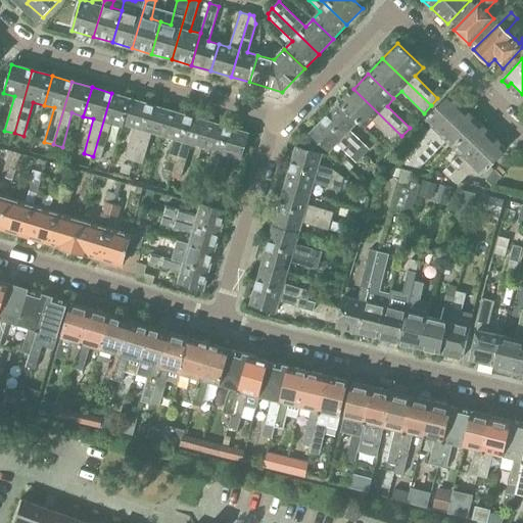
[(395,142),(401,136),(353,89),(340,103),(359,122),(357,123),(364,130),(373,121),(395,142)]
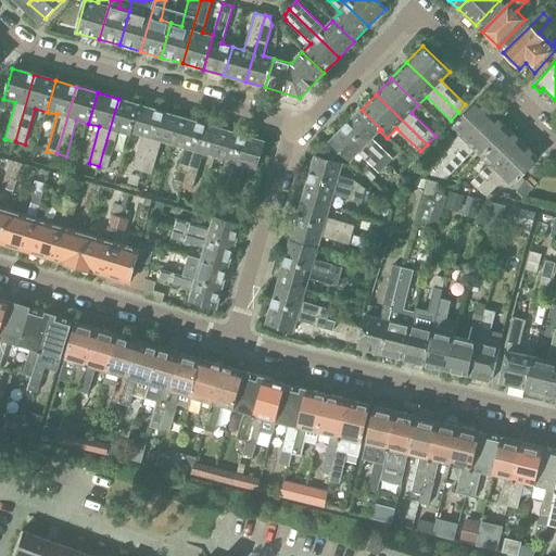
[(118,99),(99,166),(108,168),(118,131),(131,136),(133,134),(141,105),(118,99)]
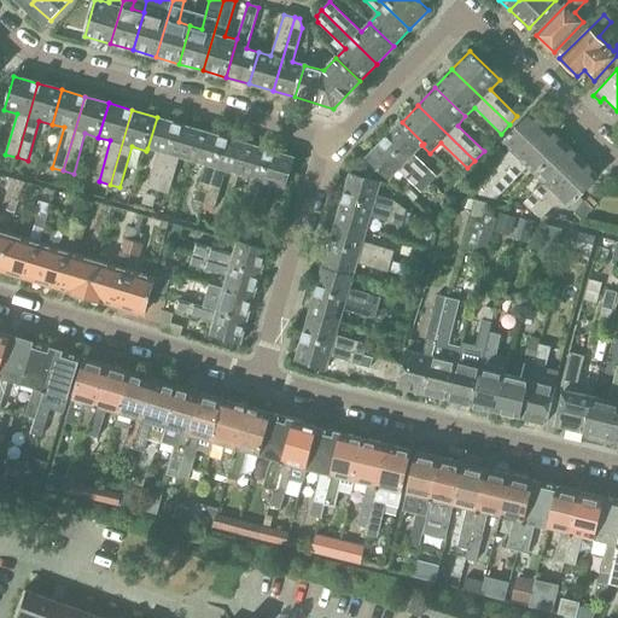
[(481,196),(483,196),(549,128),(532,111),(501,143),(509,151),(473,188),(481,196)]
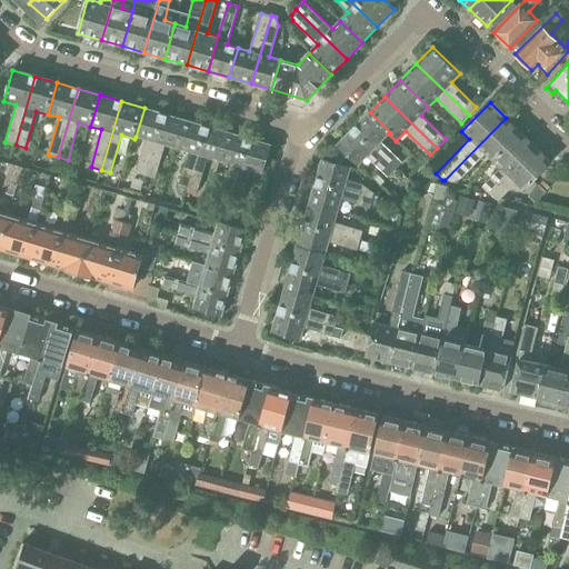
[(147,176),(165,113),(145,108),(136,137),(146,140),(136,172),(147,176)]
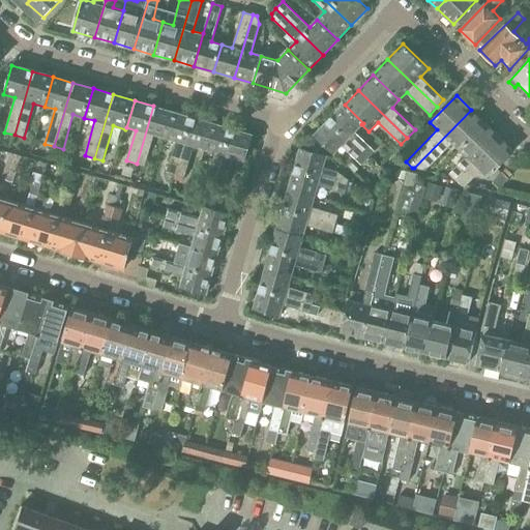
[(345,105),(329,121),(367,158),(375,151),(355,131),(361,124),(363,123),(345,105)]
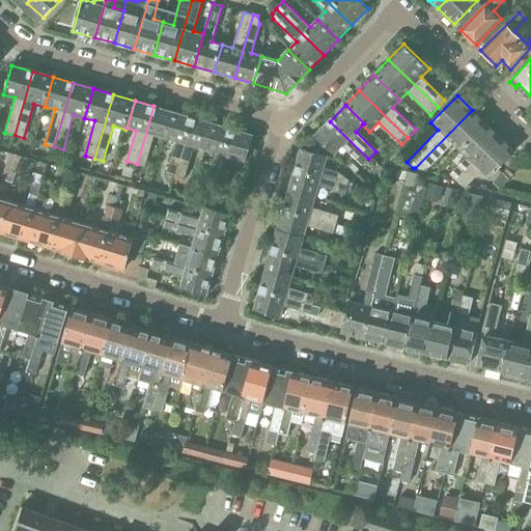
[(154,106),(137,164),(145,167),(154,136),(166,139),(173,111),(154,106)]
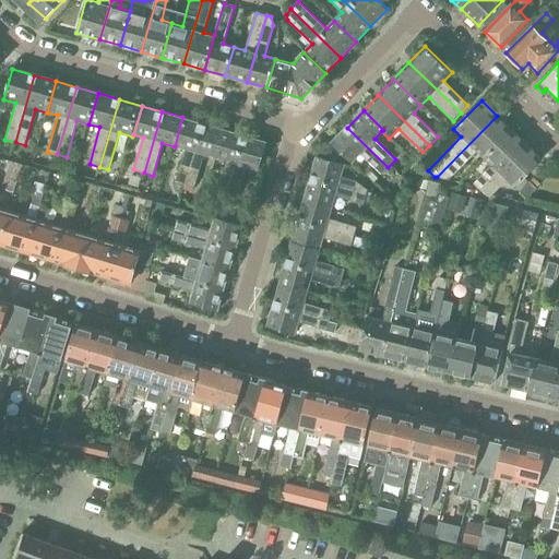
[(512,130),(497,116),(437,177),(449,180),(450,180),(477,153),(484,159),(512,130)]
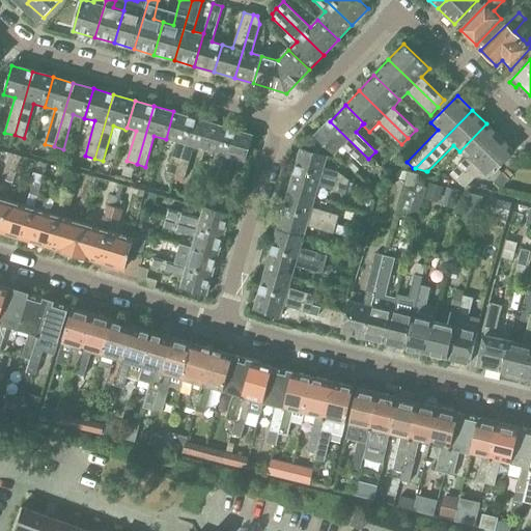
[(176,175),(194,117),(173,111),(166,139),(176,142),(167,173),(175,175),(176,175)]
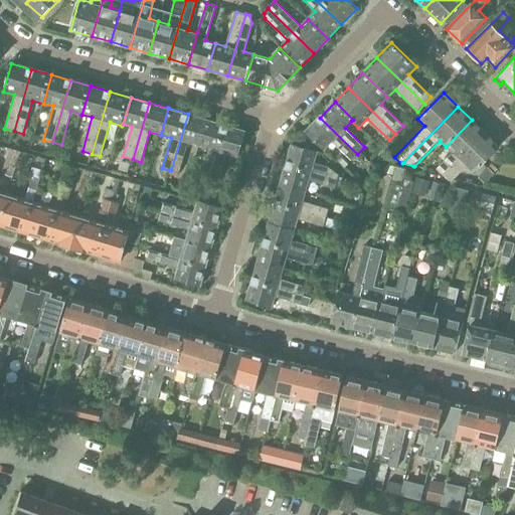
[(188,114),(171,170),(179,172),(188,143),(199,146),(207,119),(188,114)]
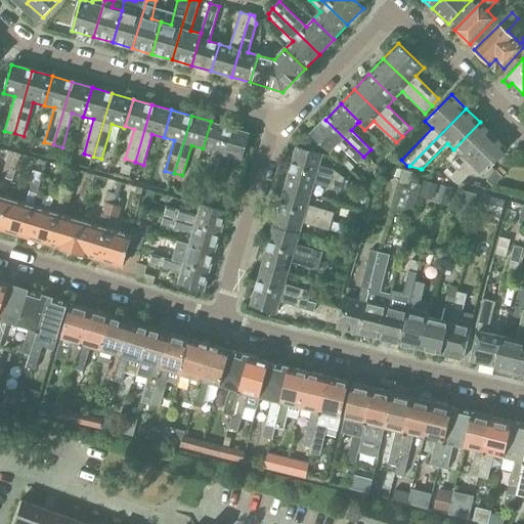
[(363,157),(325,120),(310,135),(330,154),(338,144),(357,163),(363,157)]
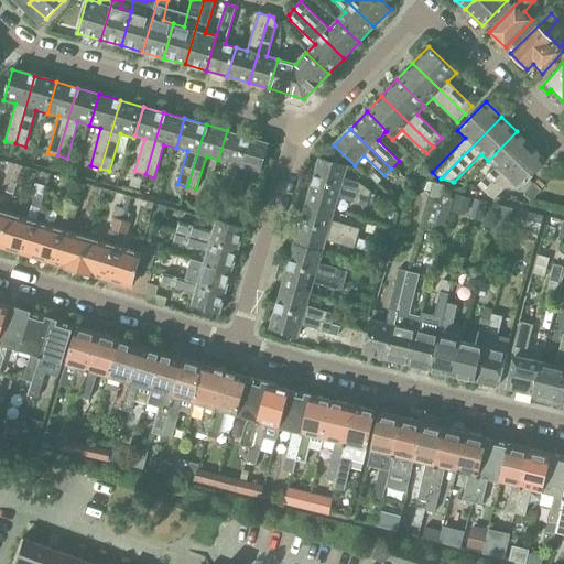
[(229,198),(248,137),(227,130),(218,160),(229,163),(219,196),(229,198)]
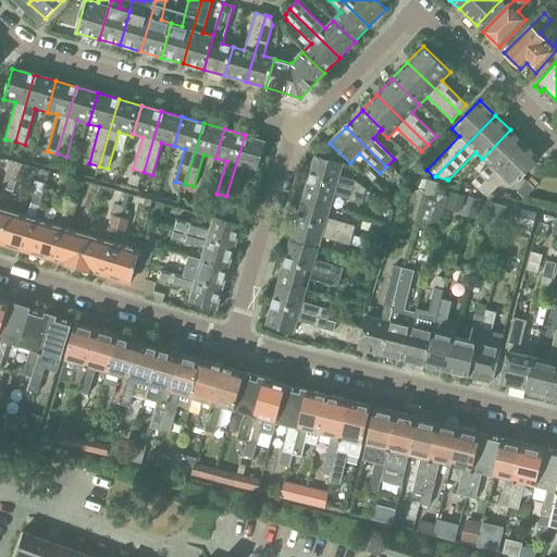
[(477,187),(480,190),(524,144),(510,130),(482,159),(490,165),(472,183),(477,187)]
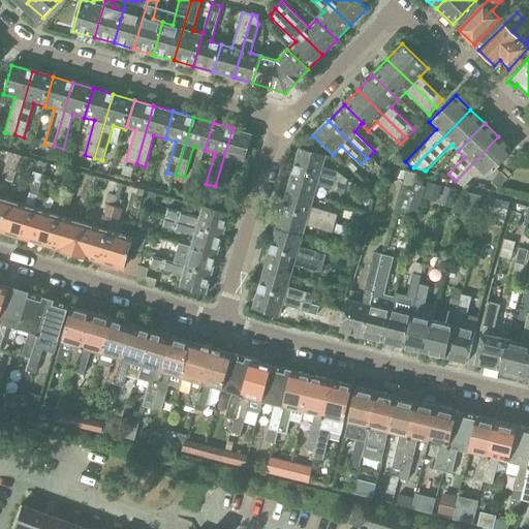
[(232,128),(215,186),(223,189),(232,158),(245,162),(253,134),(232,128)]
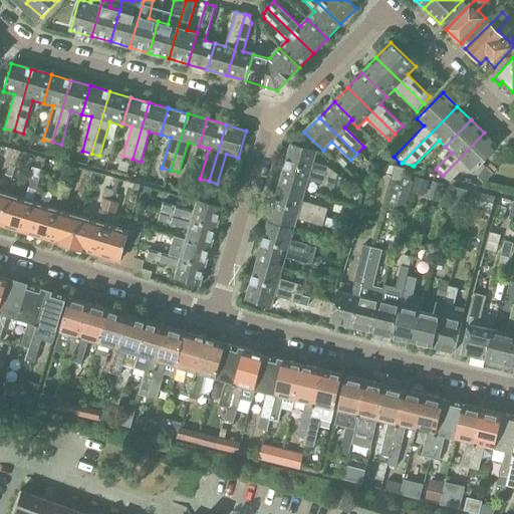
[(484,133),(443,176),(449,181),(452,182),(466,167),(473,173),(499,147),(484,133)]
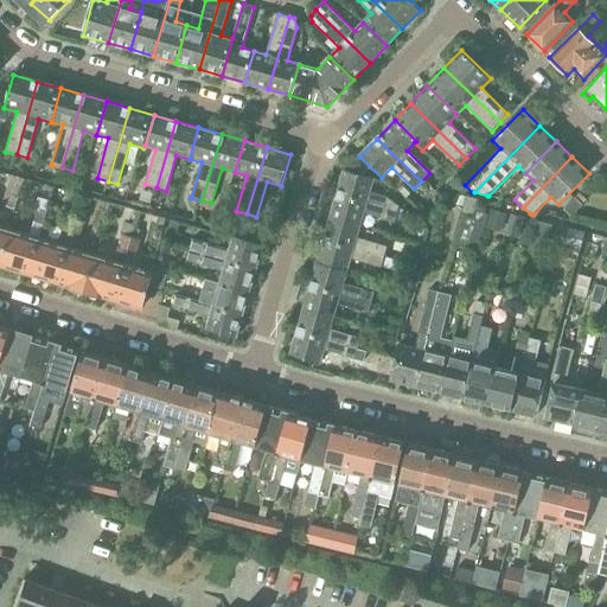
[(337,193),(398,210),(400,206),(387,197),(370,192),(375,178),(344,168),(337,193)]
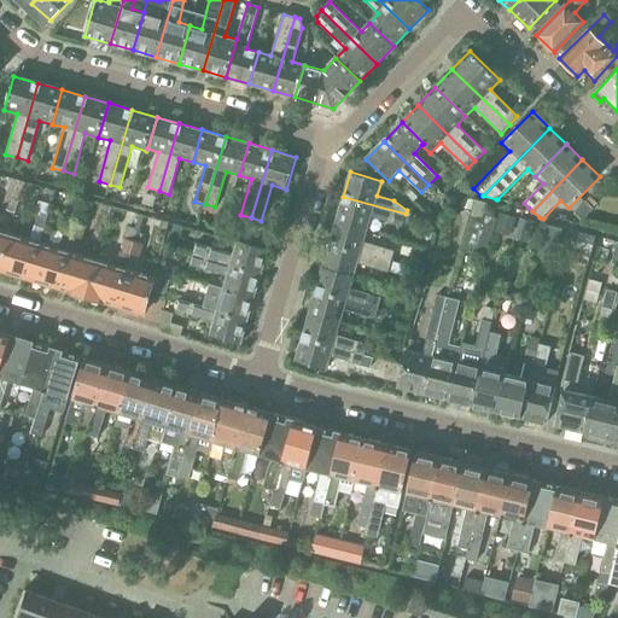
[(157,197),(145,193),(143,204),(153,208),(157,197)]
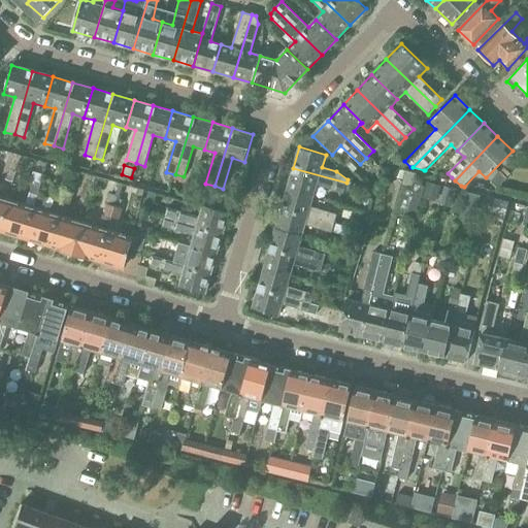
[(288,188),(314,195),(317,185),(343,193),(347,183),(293,168),(288,188)]
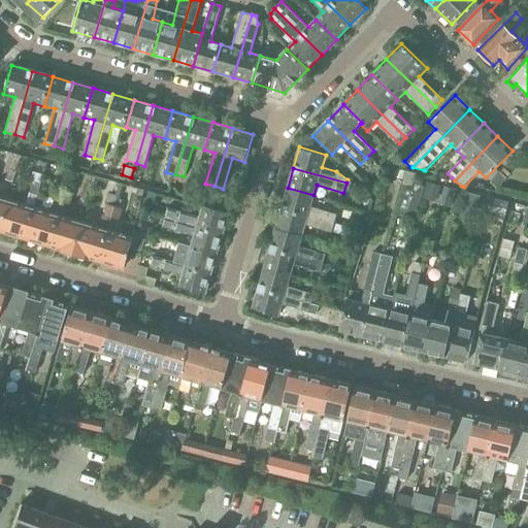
[(396,168),(395,172),(393,176),(403,179),(405,171),(396,168)]
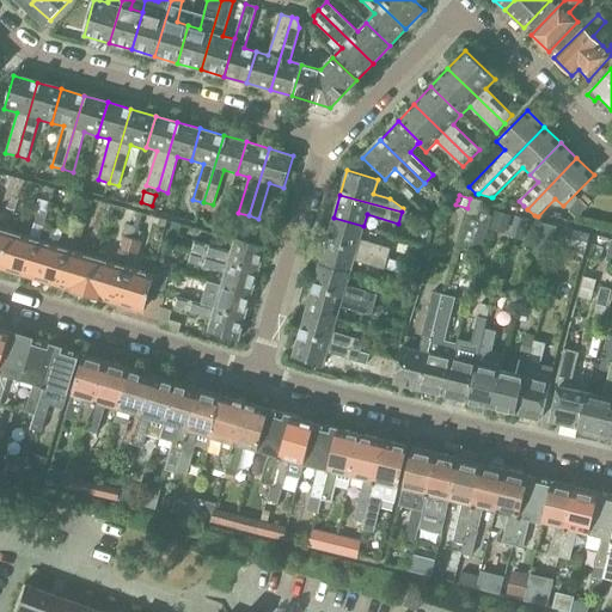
[(585,195),(569,210),(577,218),(592,202),(585,195)]
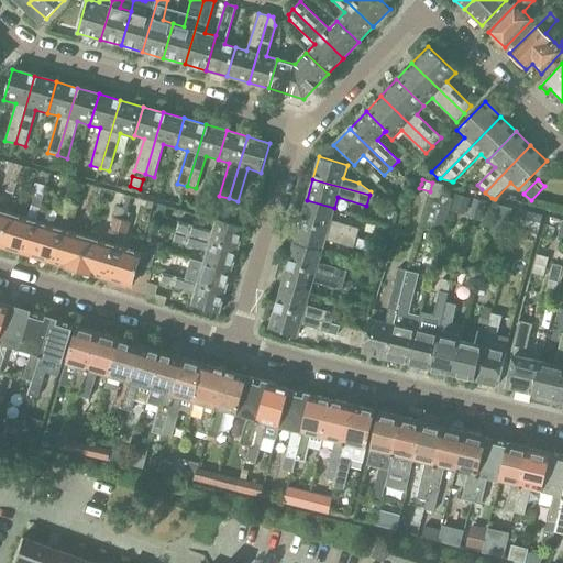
[(444,185),(434,181),(433,181),(430,197),(434,198),(434,201),(432,200),(424,222),(434,227),(433,231),(442,233),(453,199),(441,196),(444,185)]
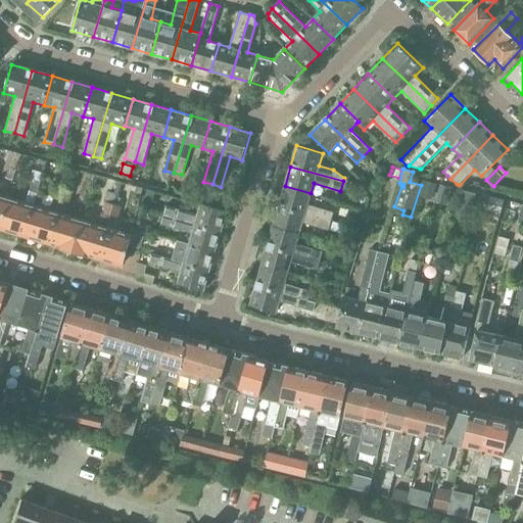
[(30,192),(39,194),(42,182),(33,180),(30,192)]
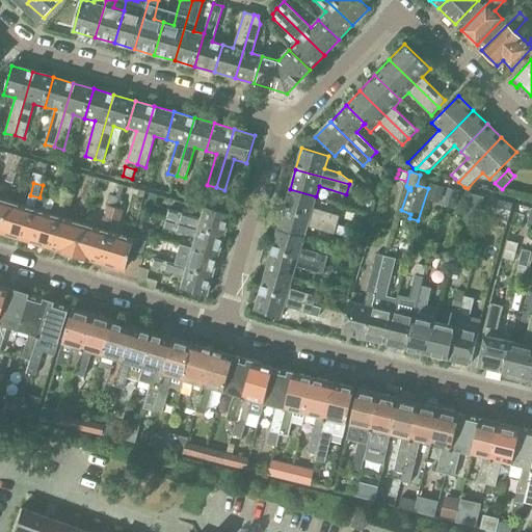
[(430,184),(426,198),(440,203),(445,187),(430,184)]
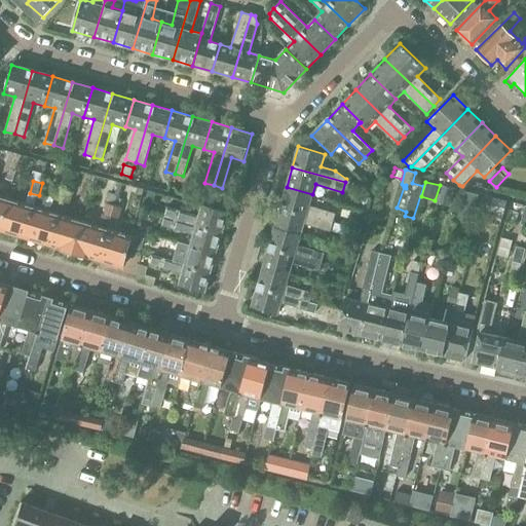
[(451,207),(455,189),(443,186),(439,202),(451,207)]
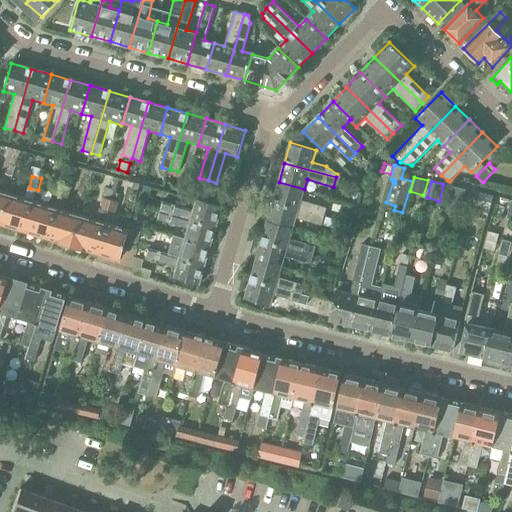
[(52,194),(61,197),(65,185),(56,182),(52,194)]
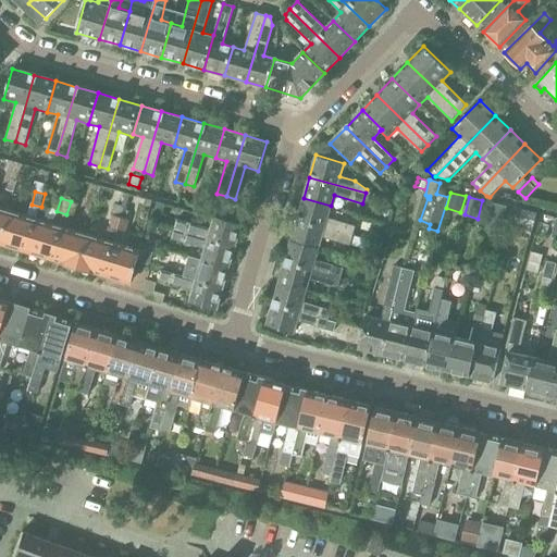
[(297,219),(353,235),(356,226),(327,218),(331,206),(304,198),(297,219)]
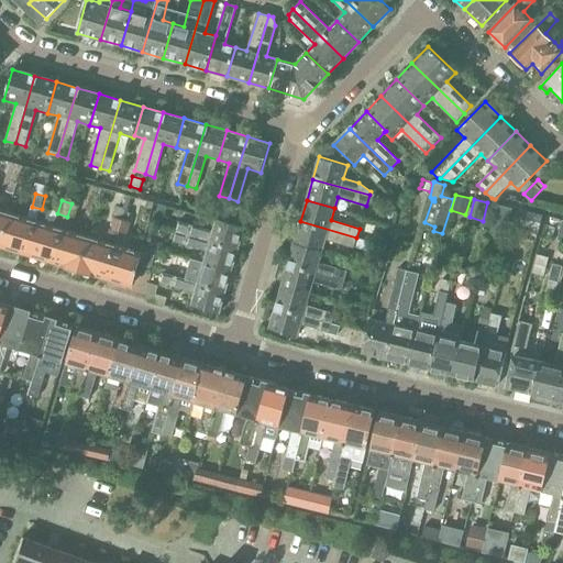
[(79,206),(72,203),(67,217),(75,219),(79,206)]
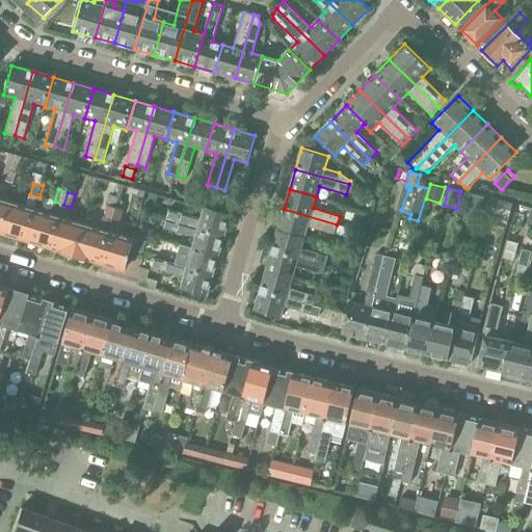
[(157,195),(150,193),(147,204),(155,205),(157,195)]
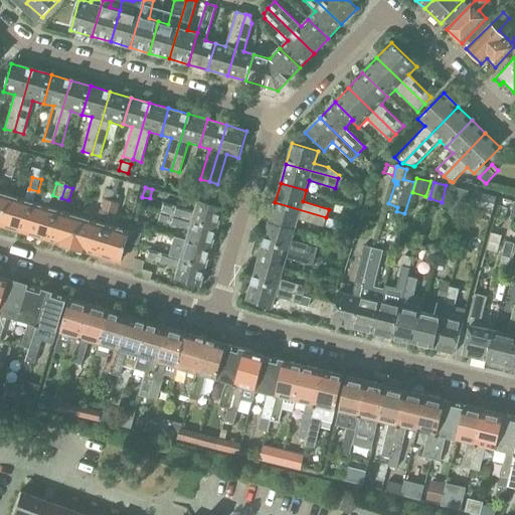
[(225,203),(227,193),(207,187),(203,198),(225,203)]
